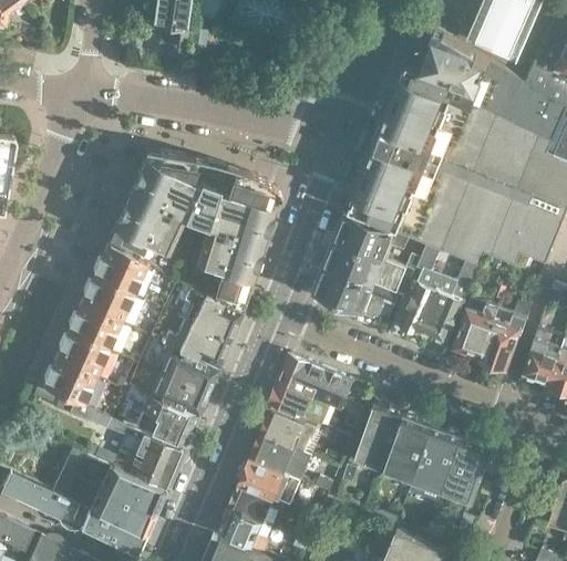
[(0,0),(0,26),(4,27),(7,12),(19,3),(16,0),(0,0)]
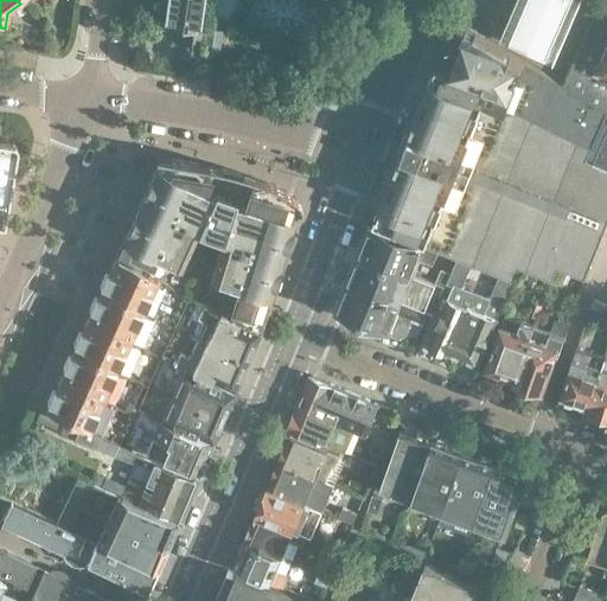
[(165,0),(161,29),(184,31),(179,59),(198,62),(202,33),(200,32),(204,0),(165,0)]
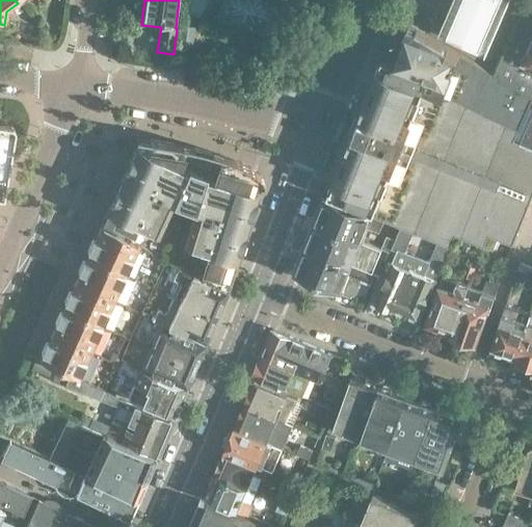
[(270,0),(225,0),(219,16),(261,33),(262,31),(271,35),(284,7),(273,2),(273,1),(270,0)]
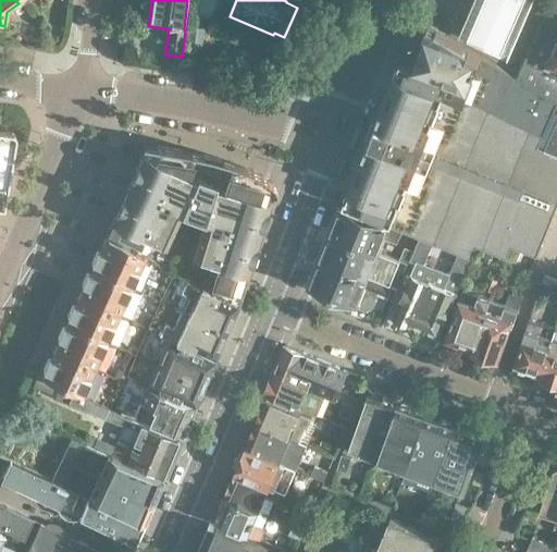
[(473,0),(459,34),(507,56),(531,0),(473,0)]
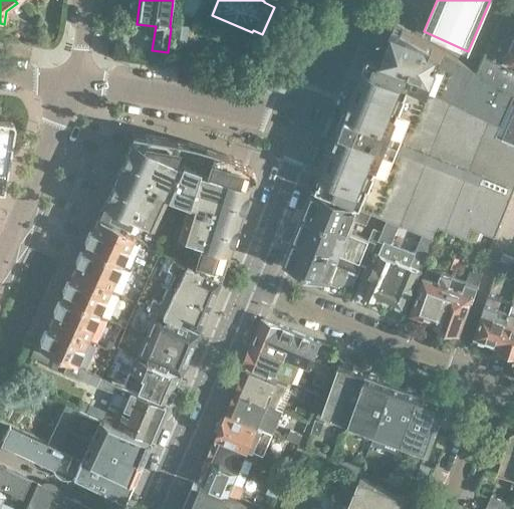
[(513,20),(504,16),(477,76),(513,95),(513,20)]
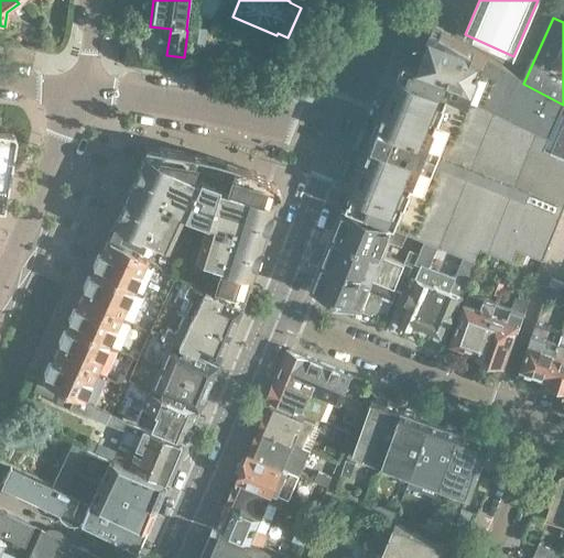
[(429,26),(412,67),(442,80),(437,90),(458,98),(518,126),(546,140),(550,141),(563,112),(563,105),(523,84),(437,34),(440,31),(429,26)]
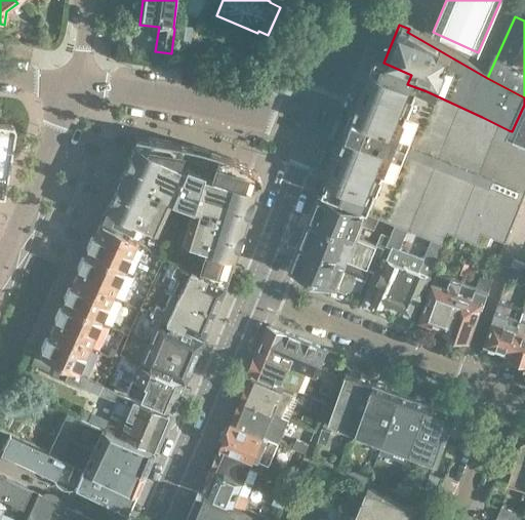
[(189,53),(192,32),(176,29),(173,50),(189,53)]
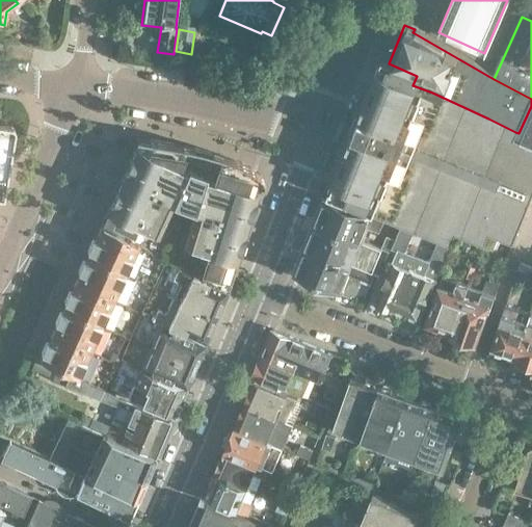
[(338,177),(329,198),(331,199),(331,200),(372,215),(371,220),(382,225),(383,225),(435,245),(450,252),(455,238),(483,249),(487,238),(512,248),(531,203),(531,152),(510,142),(515,132),(488,119),(432,93),(413,85),(417,76),(389,63),(389,64),(383,62),(374,84),(378,85),(370,106),(366,105),(346,156),(349,157),(341,178),(338,177)]
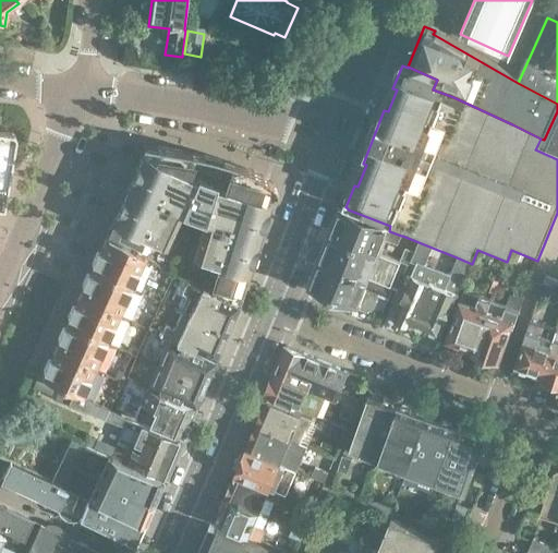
[(541,139),(535,149),(557,159),(557,124),(550,143),(544,140),(541,139)]
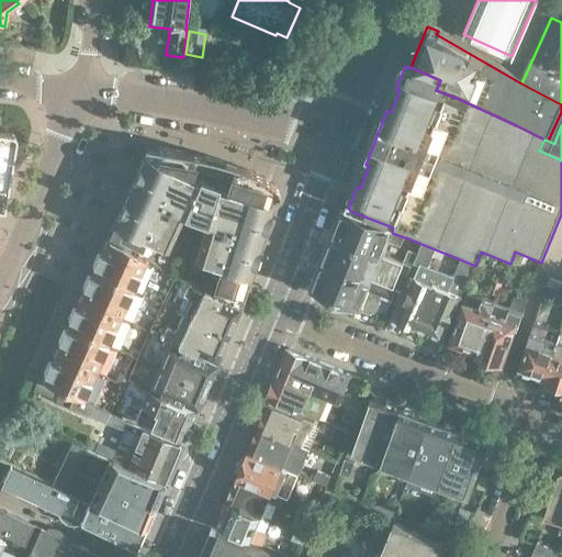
[(0,216),(3,218),(11,173),(15,146),(15,144),(13,142),(11,141),(0,137),(0,216)]
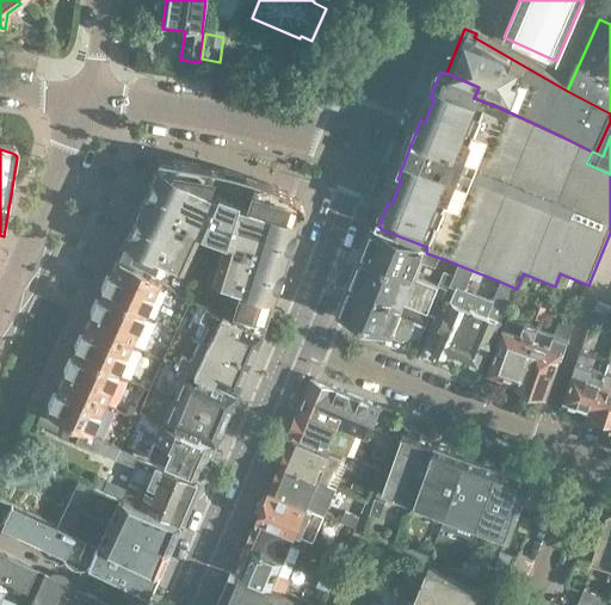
[(239,178),(224,174),(208,171),(172,165),(166,177),(155,172),(146,193),(216,224),(210,240),(281,263),(292,223),(288,222),(294,203),(282,196),(269,189),(253,183),(239,178)]
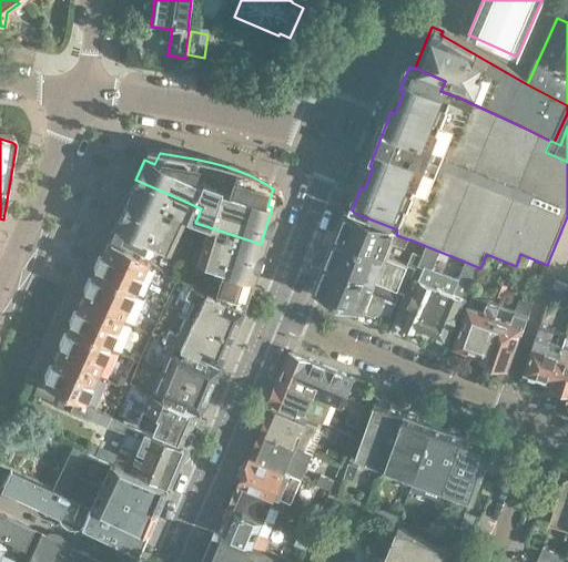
[(135,180),(108,243),(175,277),(186,283),(202,292),(236,307),(245,277),(251,279),(261,244),(195,223),(201,208),(135,180)]
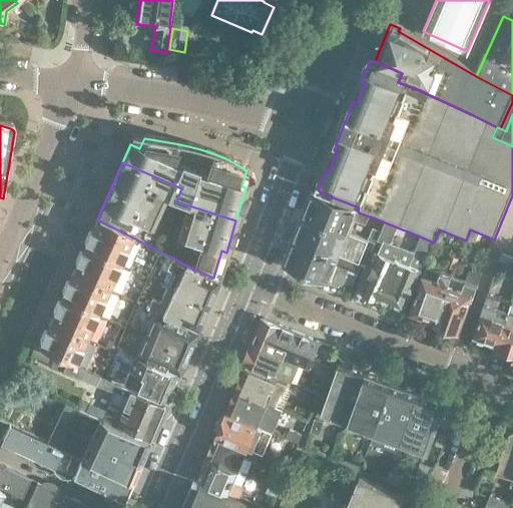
[(314,194),(305,218),(345,234),(351,220),(365,225),(369,216),(358,212),(314,194)]
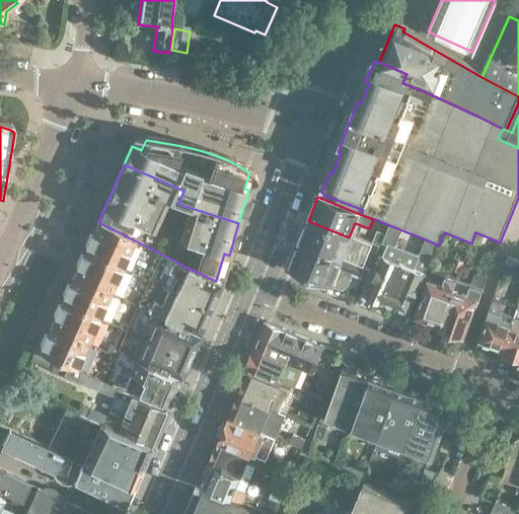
[(308,221),(299,245),(363,271),(373,247),(357,240),(349,237),(308,221)]
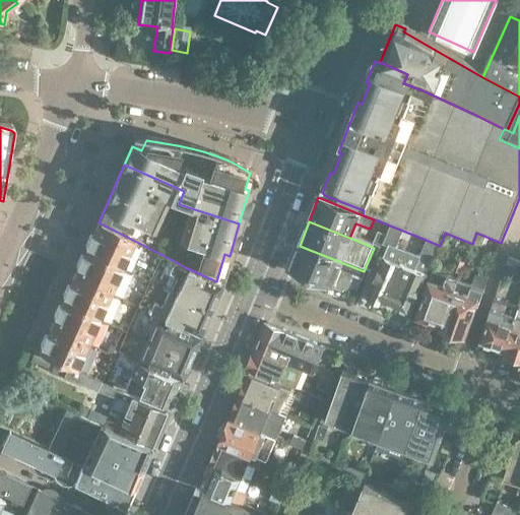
[(99,222),(84,253),(148,282),(160,254),(99,222)]
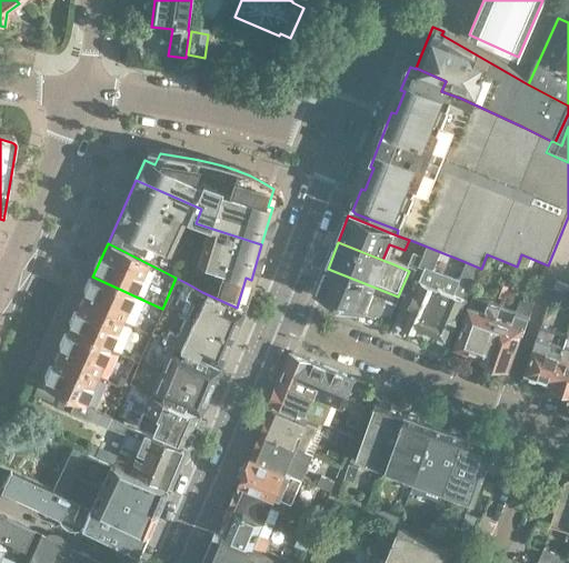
[(521,254),(517,267),(543,279),(548,265),(521,254)]
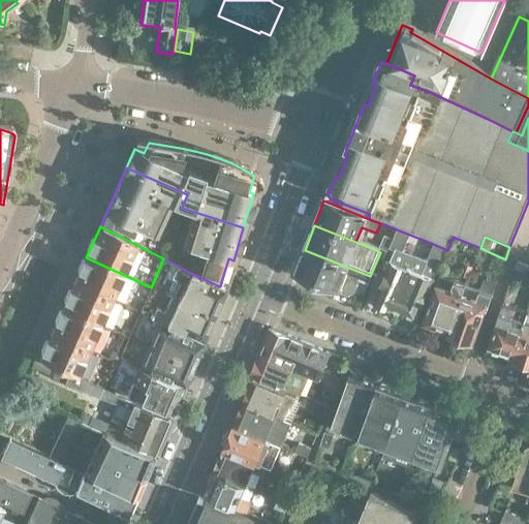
[(384,239),(379,250),(379,251),(387,254),(393,243),(384,239)]
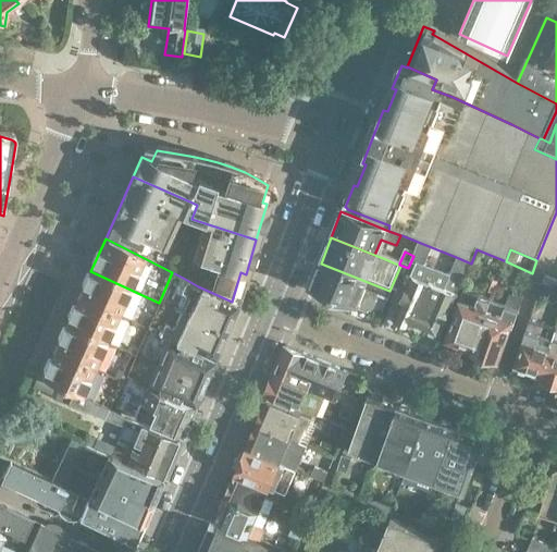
[(410,278),(409,277),(391,320),(438,340),(458,293),(471,264),(456,257),(447,278),(417,265),(410,278)]
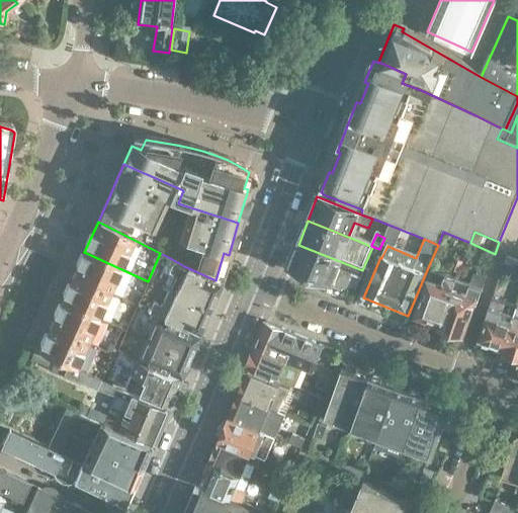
[(298,245),(288,269),(344,290),(349,275),(359,278),(362,270),(298,245)]
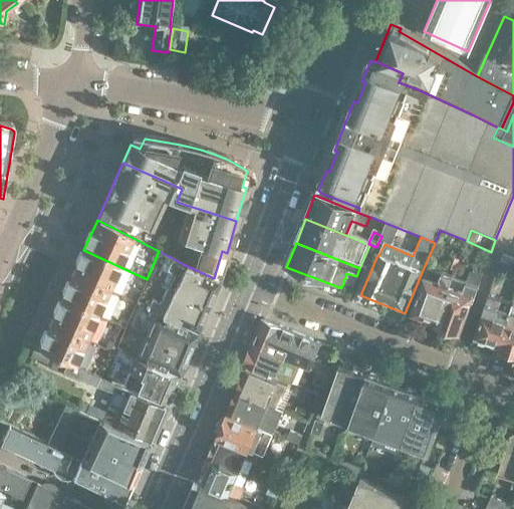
[(83,250),(72,274),(136,304),(147,279),(83,250)]
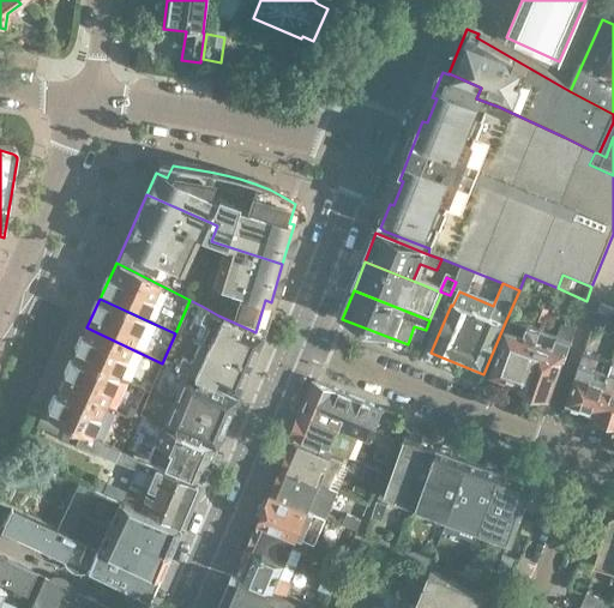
[(235,396),(248,365),(262,335),(256,332),(218,315),(202,306),(190,300),(175,333),(162,363),(185,374),(235,396)]
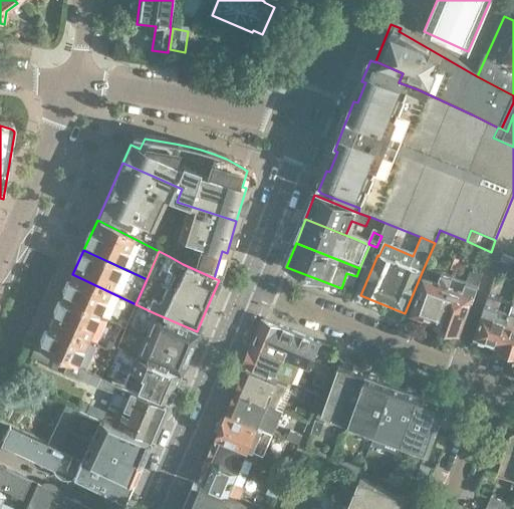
[(450,259),(446,270),(455,273),(459,263),(450,259)]
